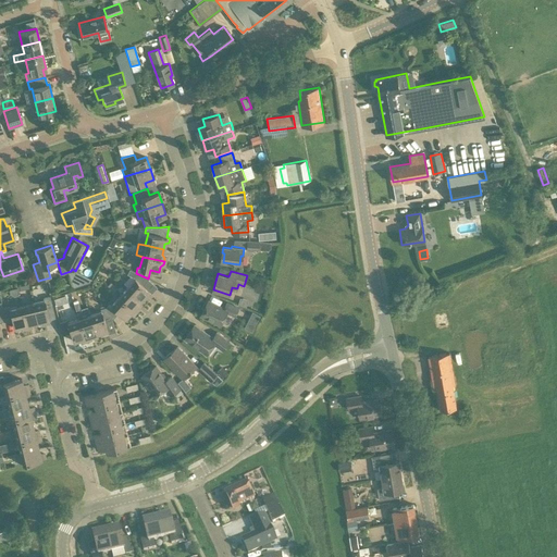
[(135,279),(126,287),(140,300),(145,296),(148,296),(151,293),(143,285),(148,279),(136,273),(133,276),(135,279)]
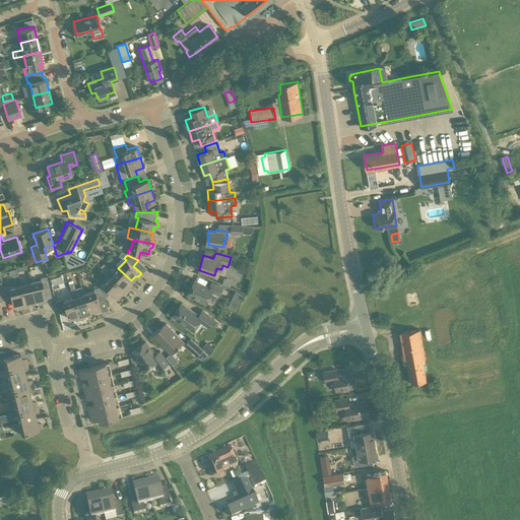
[(100,266),(107,272),(110,268),(103,263),(100,266)]
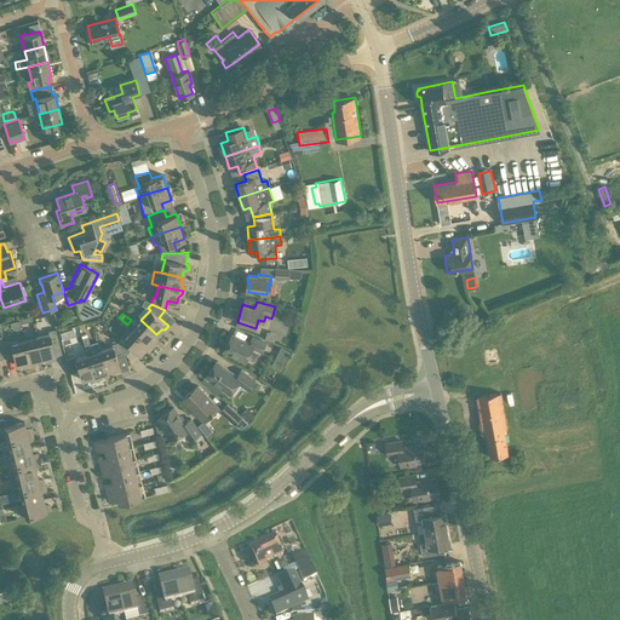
[(156,334),(141,320),(132,329),(150,346),(153,343),(151,339),(156,334)]
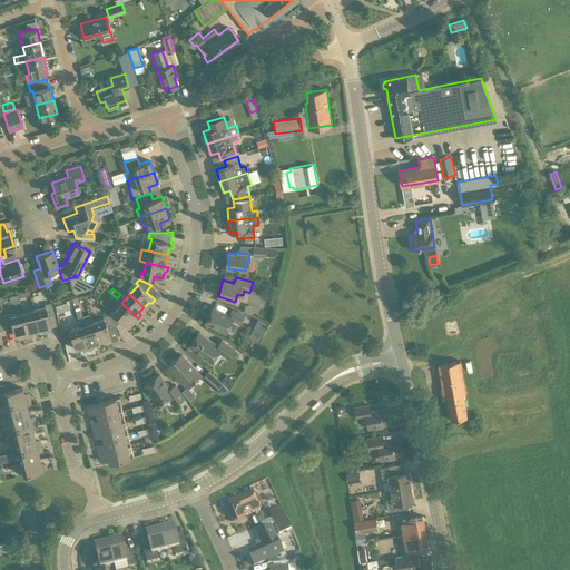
[(32,310),(38,328),(42,327),(46,331),(50,330),(49,326),(56,324),(50,303),(43,304),(45,307),(32,310)]
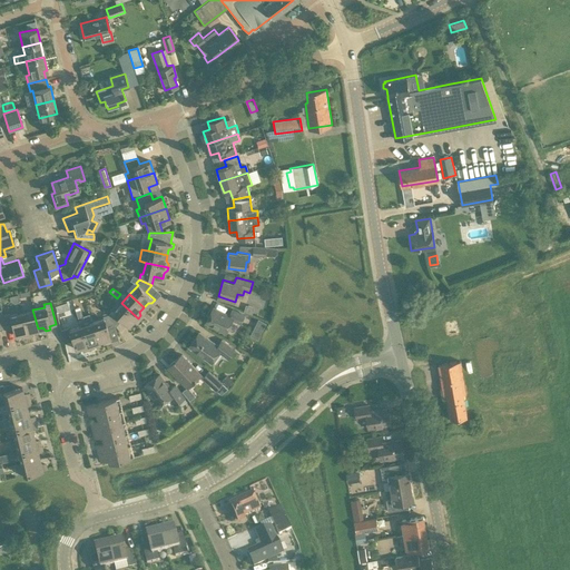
[(111,311),(108,314),(116,327),(123,320),(128,325),(131,321),(136,321),(138,318),(121,303),(114,312),(111,311)]
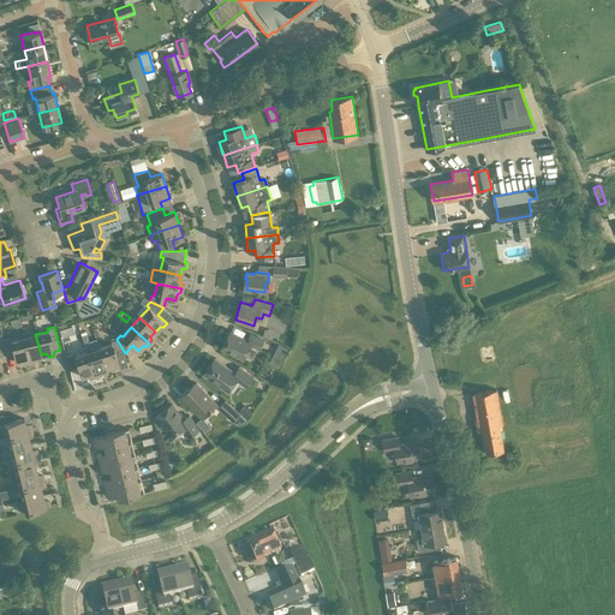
[(231,330),(221,348),(244,359),(251,345),(260,350),(264,339),(251,333),(248,339),(231,330)]
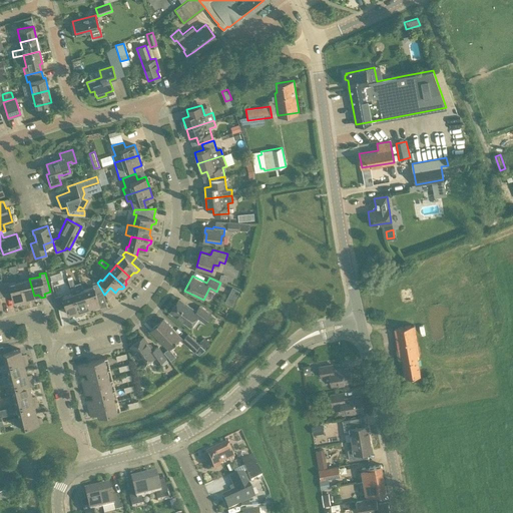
[(29,279),(19,282),(24,302),(27,301),(29,297),(34,296),(29,279)]
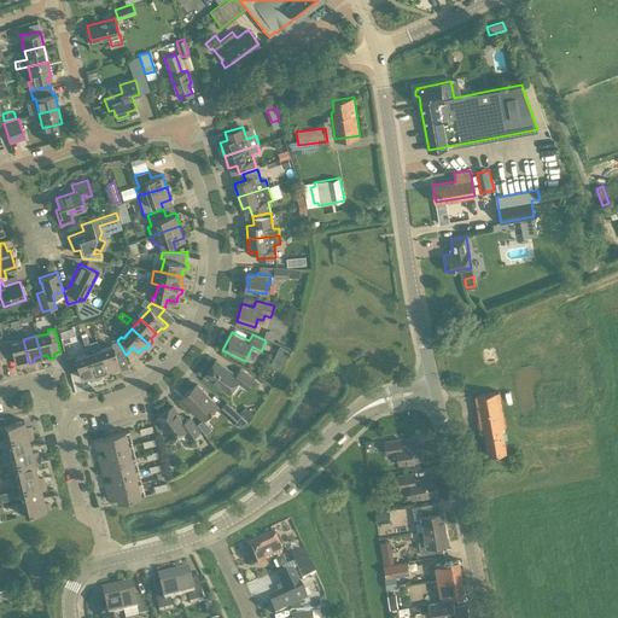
[(10,339),(3,342),(6,355),(13,354),(15,362),(22,361),(25,365),(29,363),(23,339),(10,343),(10,339)]
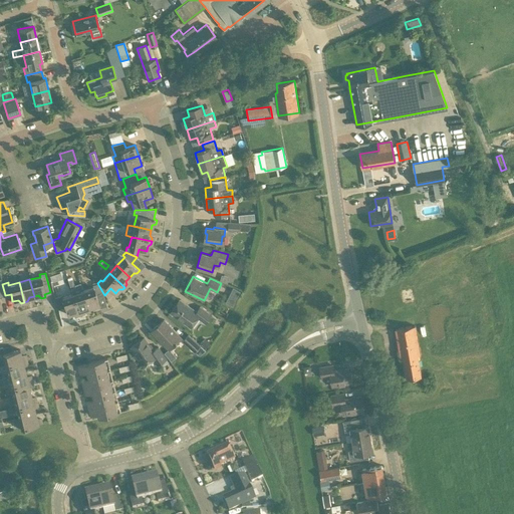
[(93,287),(82,290),(88,307),(93,305),(96,307),(99,306),(96,297),(104,295),(97,283),(92,285),(93,287)]
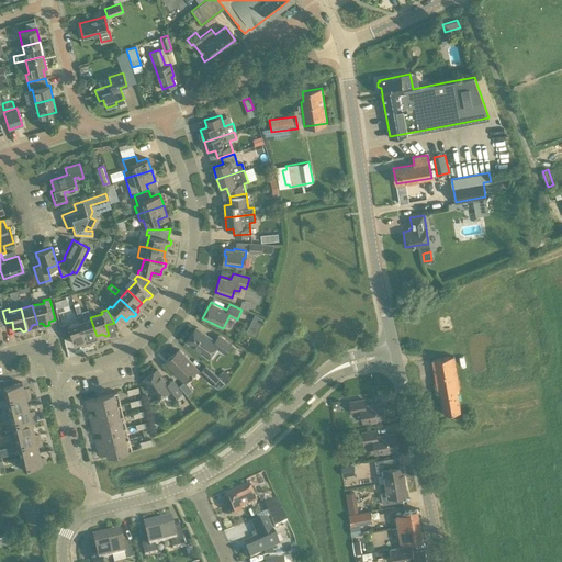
[(81,313),(77,315),(79,322),(86,343),(89,341),(91,338),(97,336),(90,317),(88,311),(81,313)]
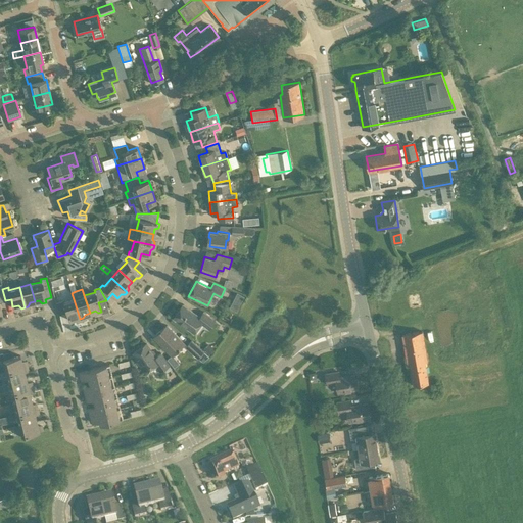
[(229,306),(236,310),(243,295),(236,291),(229,306)]
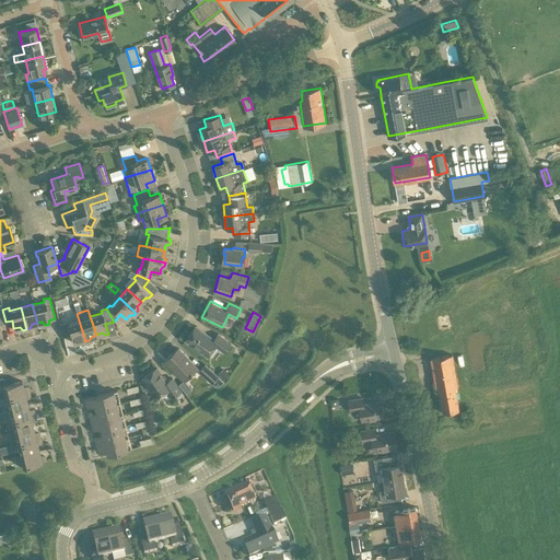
[(82,342),(85,341),(79,321),(67,324),(67,322),(60,324),(62,337),(70,334),(73,342),(79,340),(82,342)]
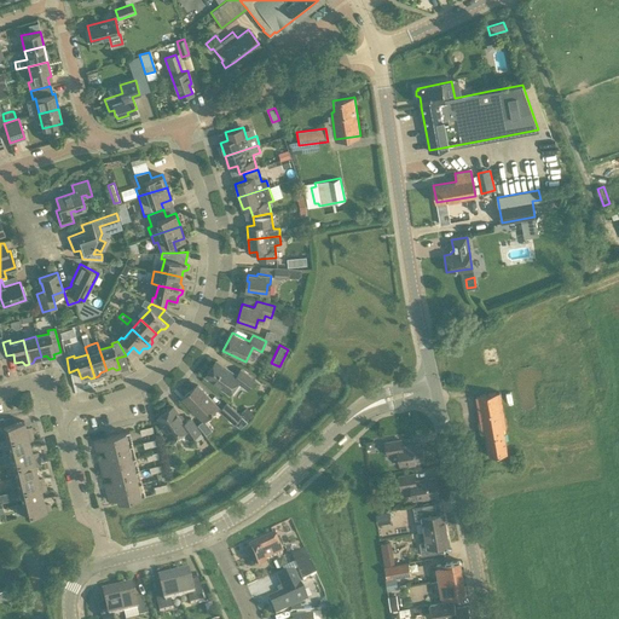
[(230,393),(237,383),(247,391),(255,380),(239,370),(237,374),(217,359),(206,375),(230,393)]
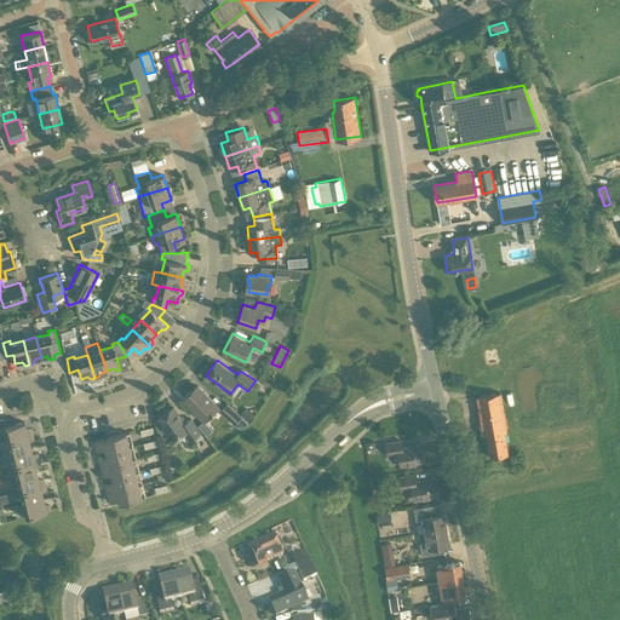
[(183,399),(204,420),(218,406),(197,385),(183,399)]
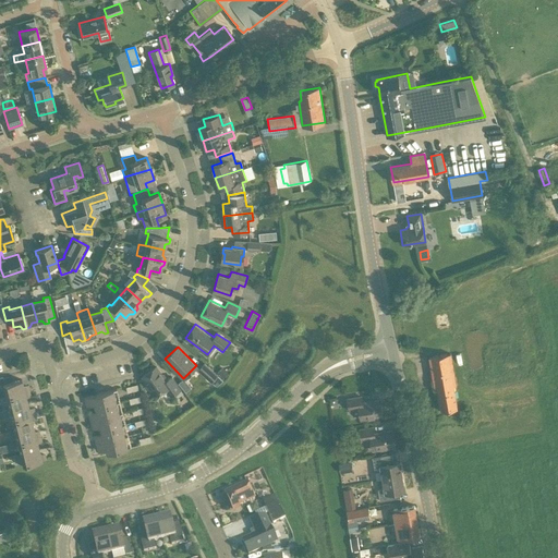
[(435,388),(437,387),(441,411),(457,408),(453,385),(456,384),(450,353),(429,356),(435,388)]
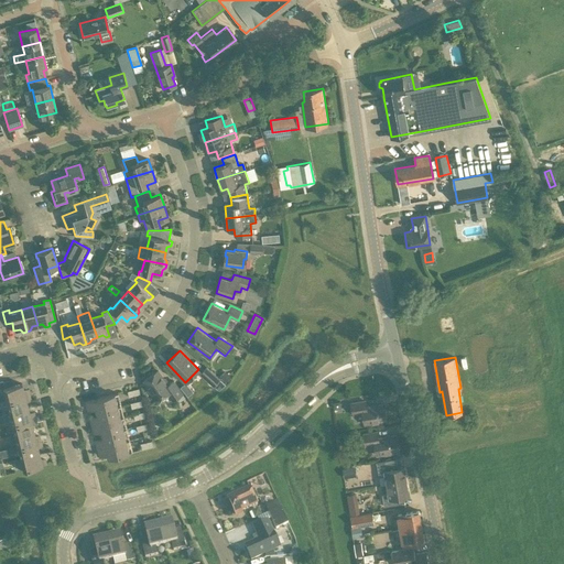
[(220,379),(206,367),(199,373),(214,387),(220,379)]
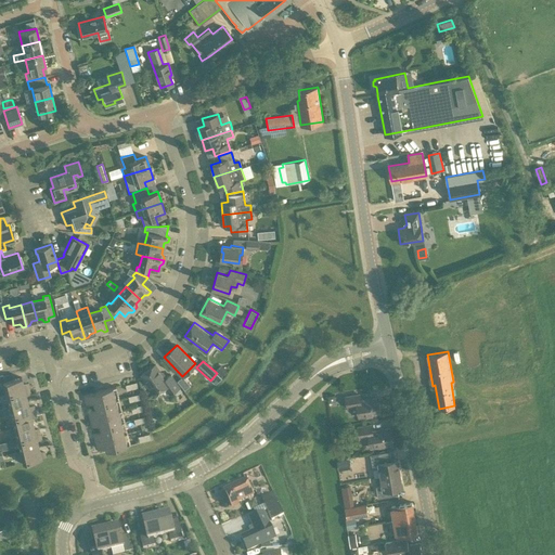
[(171,373),(166,377),(163,372),(162,372),(155,364),(141,373),(155,394),(164,387),(169,395),(175,391),(180,387),(171,373)]
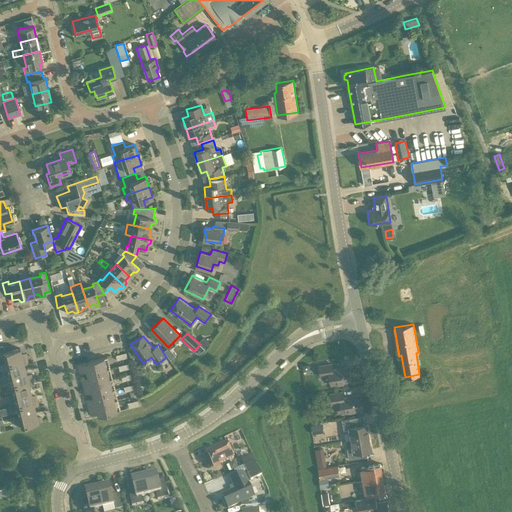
[(209,342),(206,338),(201,342),(205,346),(209,342)]
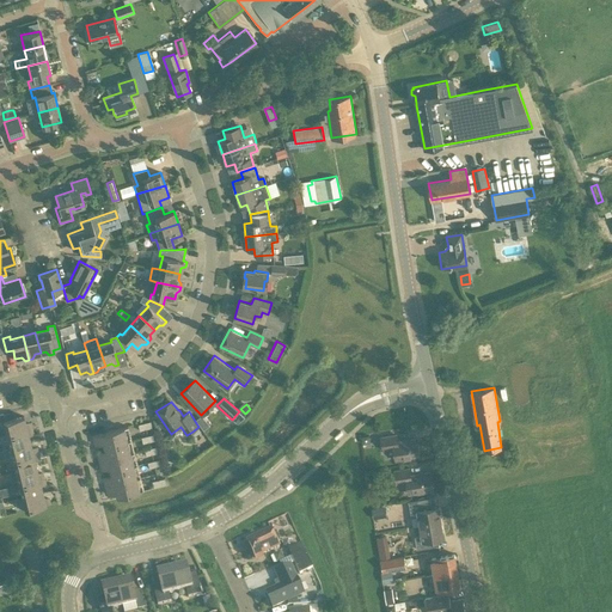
[(2,421),(6,434),(30,428),(29,424),(25,423),(23,416),(11,418),(5,421),(2,421)]
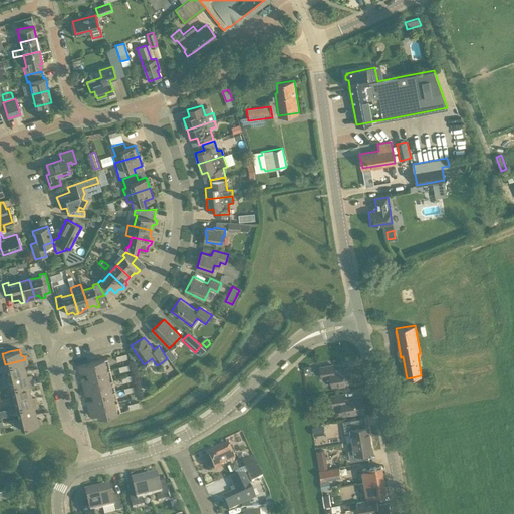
[(87,371),(88,374),(110,368),(107,358),(78,365),(80,373),(87,371)]
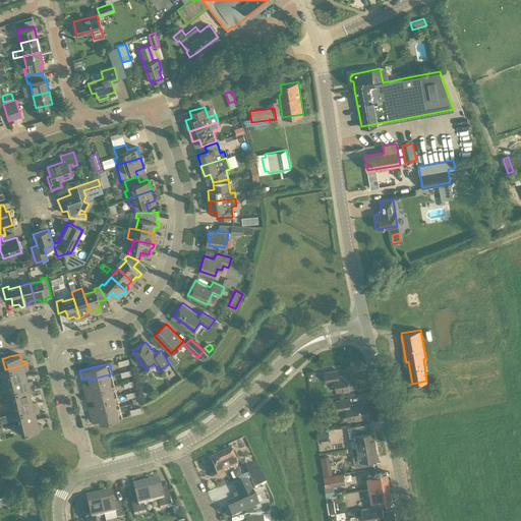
[(25,364),(5,369),(7,380),(24,375),(23,370),(26,367),(25,364)]
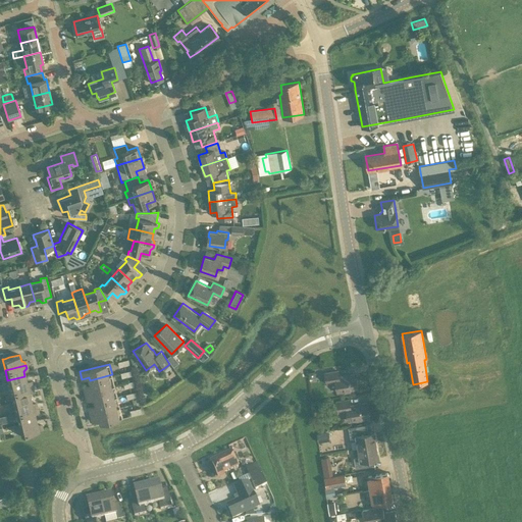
[(326,383),(335,381),(337,393),(358,388),(356,374),(340,376),(338,370),(324,372),(326,383)]
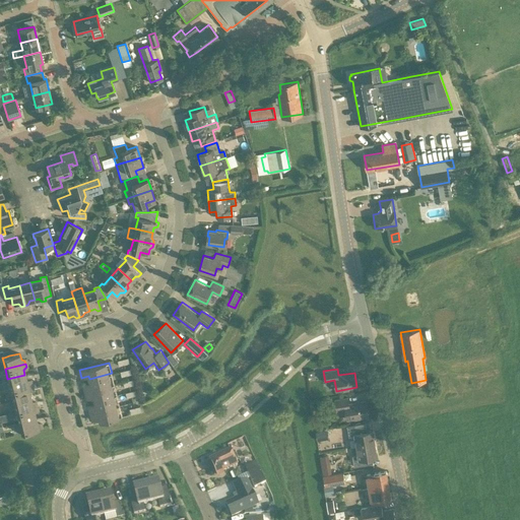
[(112,373),(89,379),(89,382),(82,384),(83,389),(91,387),(91,389),(114,384),(112,373)]
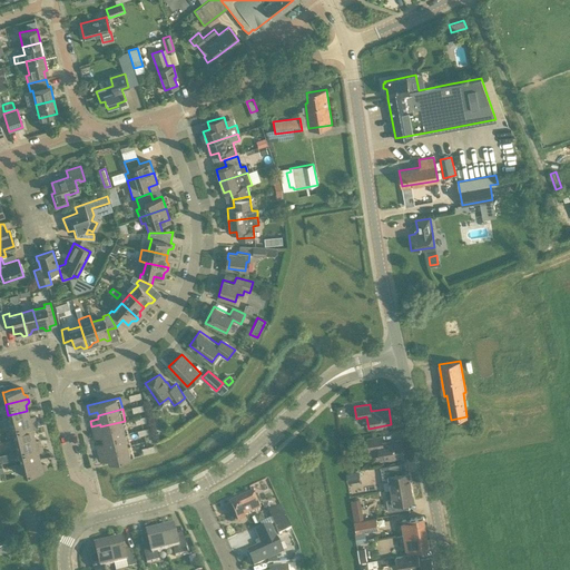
[(27,411),(8,415),(11,428),(33,422),(32,419),(29,416),(27,411)]
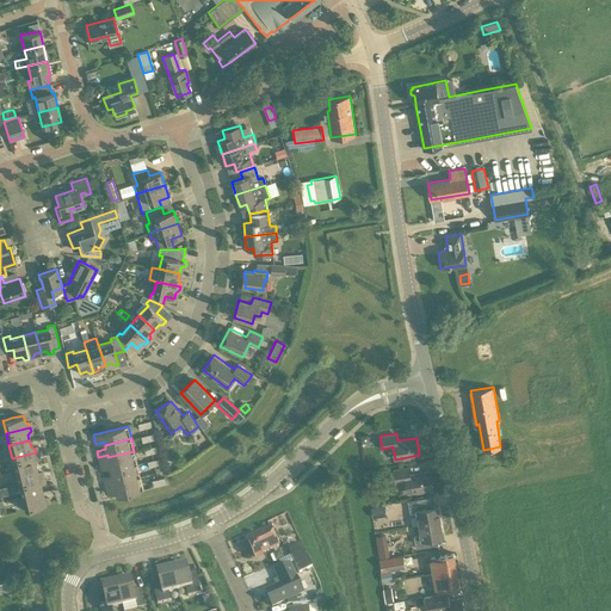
[(134,451),(107,457),(109,461),(99,463),(102,469),(110,467),(111,470),(137,463),(134,451)]
